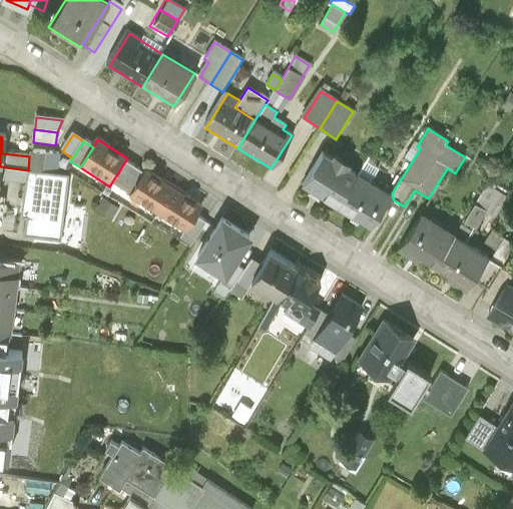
[(303,188),(336,209),(358,173),(325,152),(303,188)]
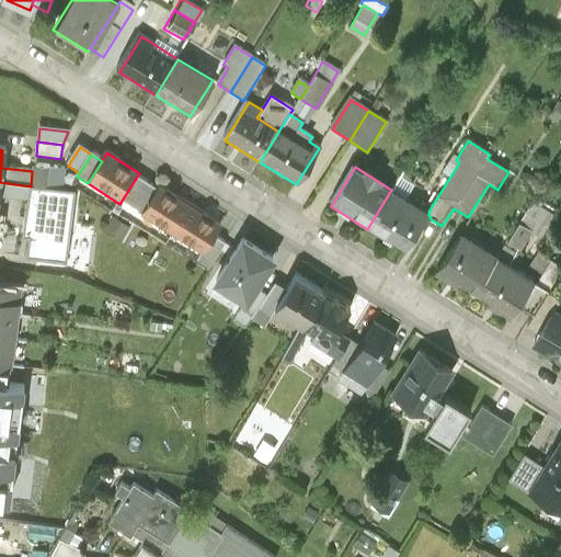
[(33,168),(32,171),(31,186),(63,190),(65,171),(33,168)]
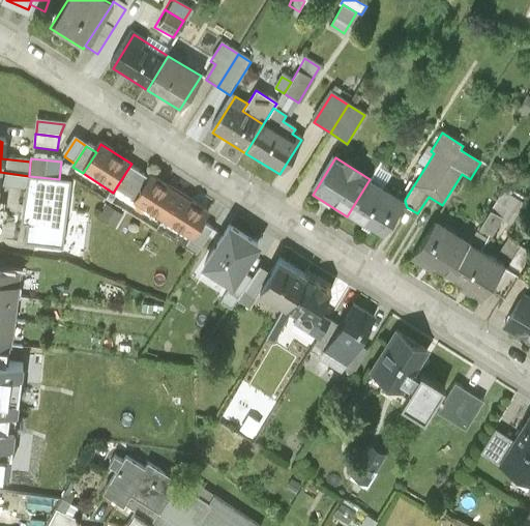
[(113,193),(134,206),(150,180),(129,167),(113,193)]
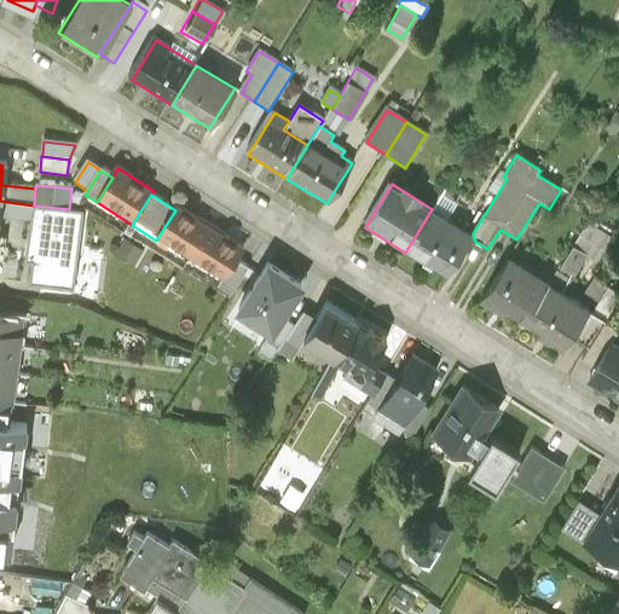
[(69,209),(34,206),(0,201),(0,216),(29,220),(27,247),(81,253),(86,212),(69,209)]
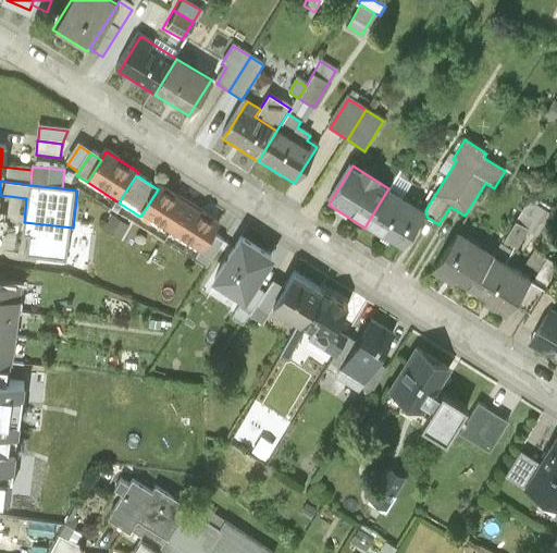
[(189,205),(160,186),(158,189),(140,217),(169,235),(189,205)]
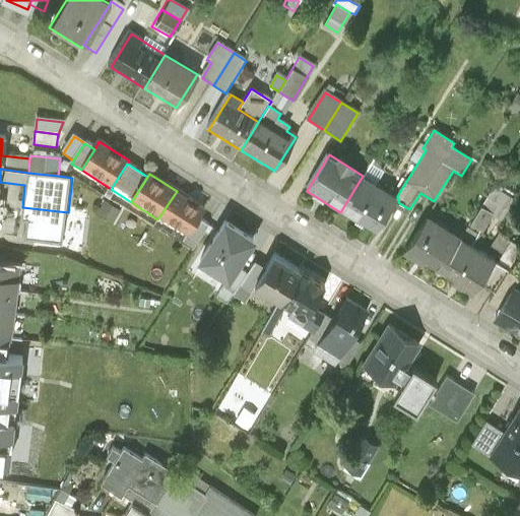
[(397,196),(363,176),(340,212),(375,234),(397,197),(397,196)]
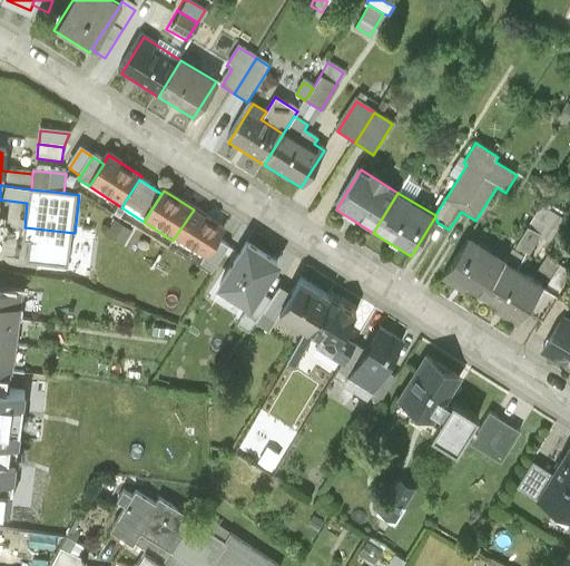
[(528,228),(543,237),(548,241),(561,220),(540,207),(528,228)]
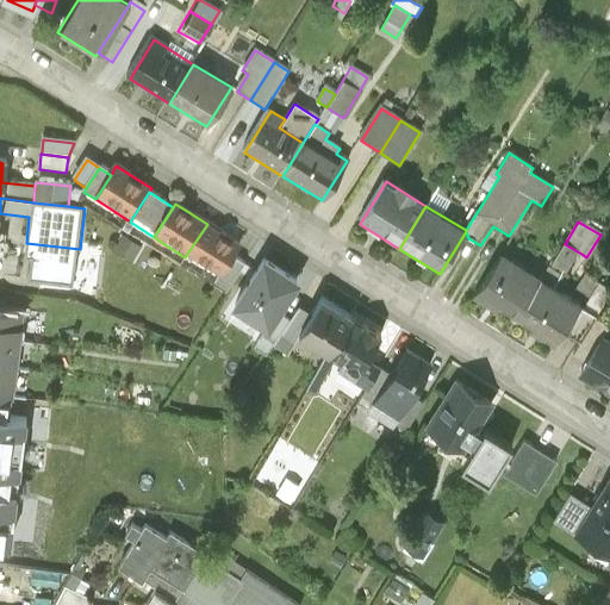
[(240,244),(207,224),(185,257),(217,278),(231,257),(240,244)]
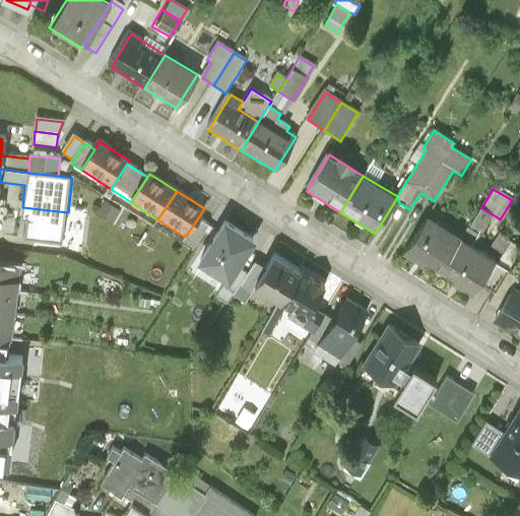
[(118,211),(106,203),(100,214),(111,221),(118,211)]
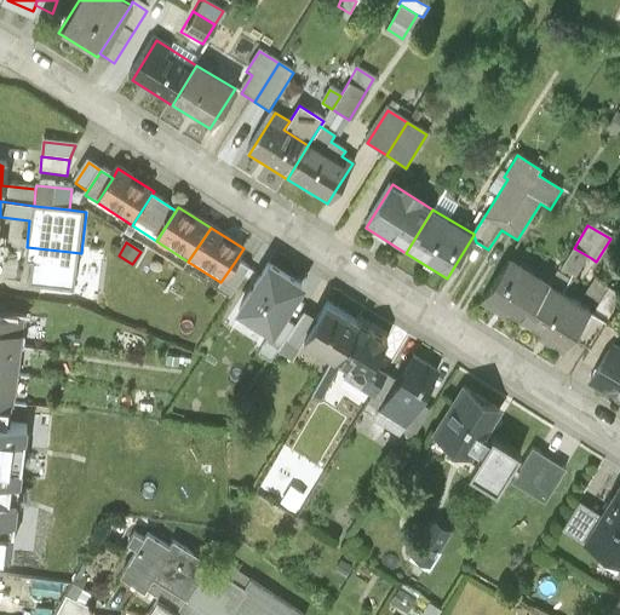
[(574,248),(563,266),(580,276),(591,258),(574,248)]
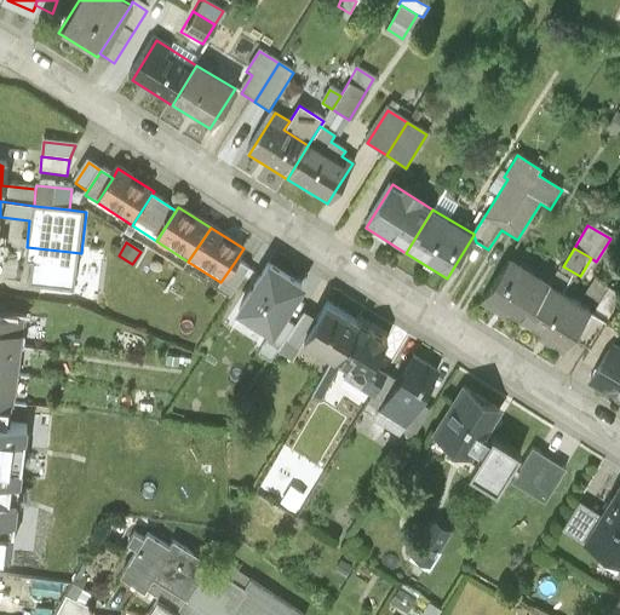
[(235,262),(220,282),(217,288),(231,297),(248,270),(235,262)]
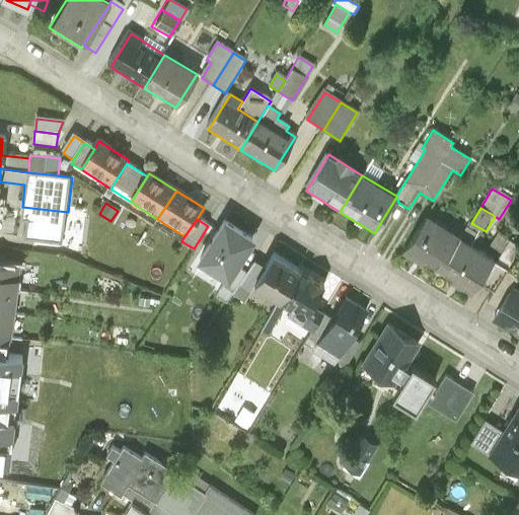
[(428,220),(404,258),(422,269),(425,265),(439,274),(460,239),(428,220)]
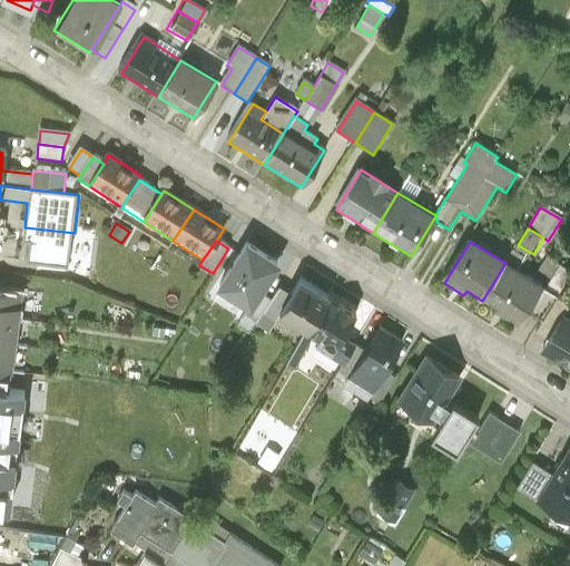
[(278,266),(247,246),(229,274),(235,277),(220,299),(246,315),(265,286),(278,266)]
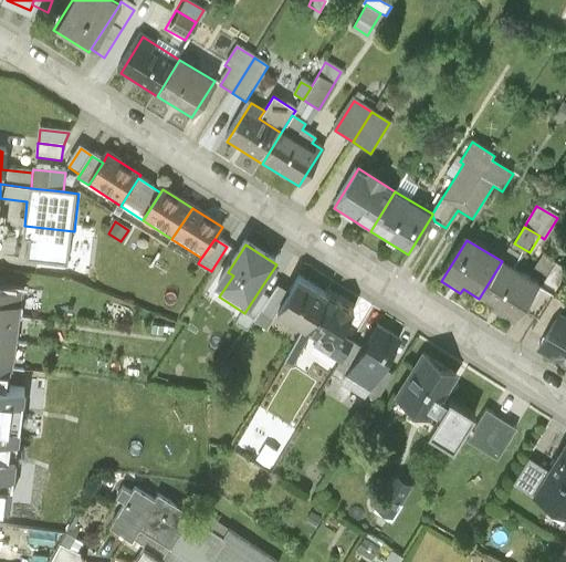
[(546,282),(556,266),(544,258),(534,274),(546,282)]
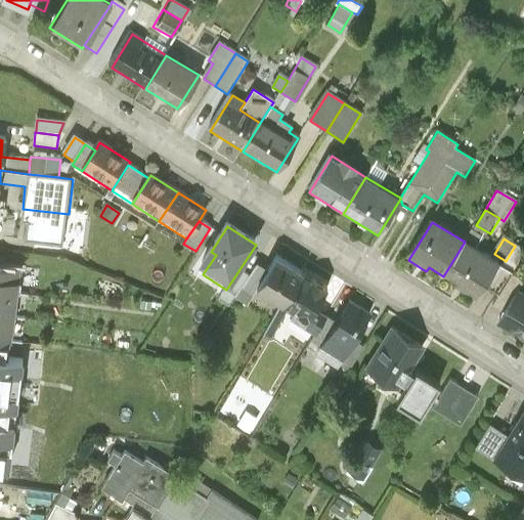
[(499,263),(465,242),(443,276),(461,287),(459,291),(476,301),(485,288),(497,266),(499,263)]
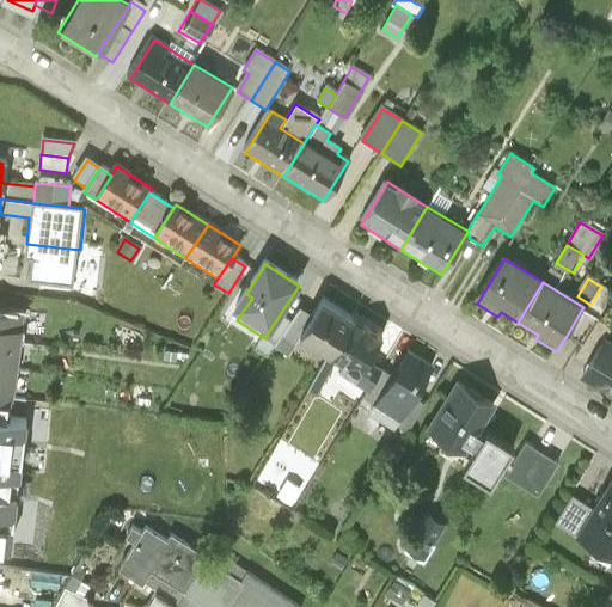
[(586,313),(598,320),(611,295),(611,294),(601,287),(591,305),(586,313)]
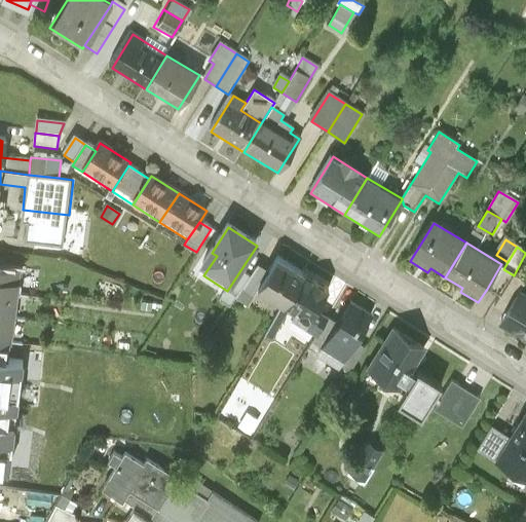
[(303,275),(278,261),(270,273),(258,294),(283,309),(303,275)]
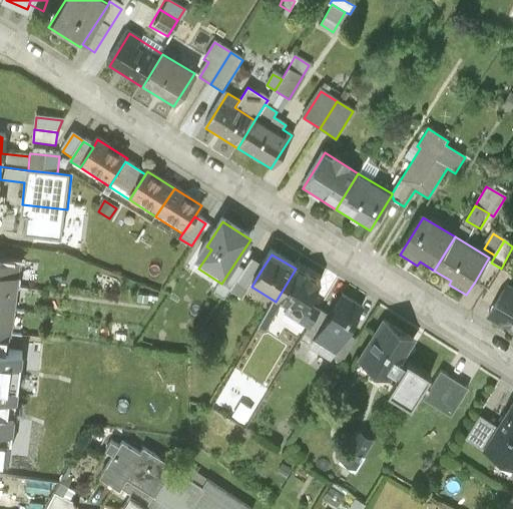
[(238,258),(221,284),(217,292),(227,298),(231,293),(249,265),(238,258)]
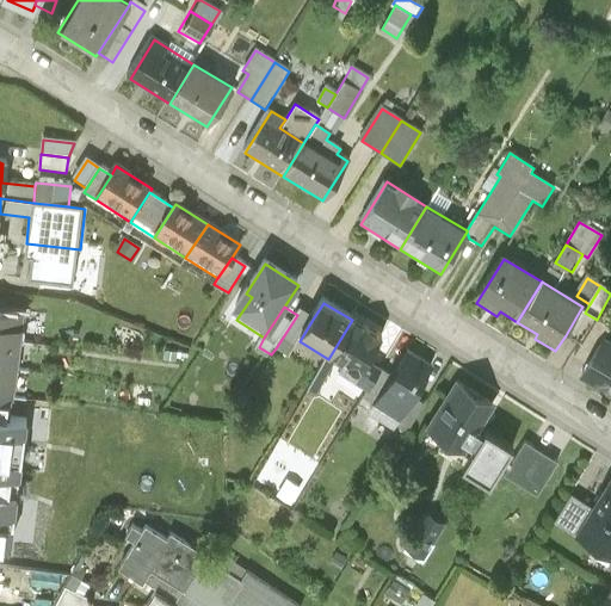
[(300,341),(314,317),(301,309),(297,315),(276,348),(290,357),(300,341)]
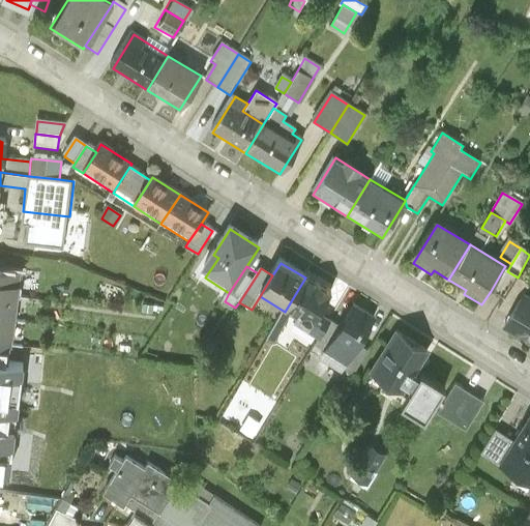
[(19,272),(0,269),(0,295),(16,297),(19,272)]
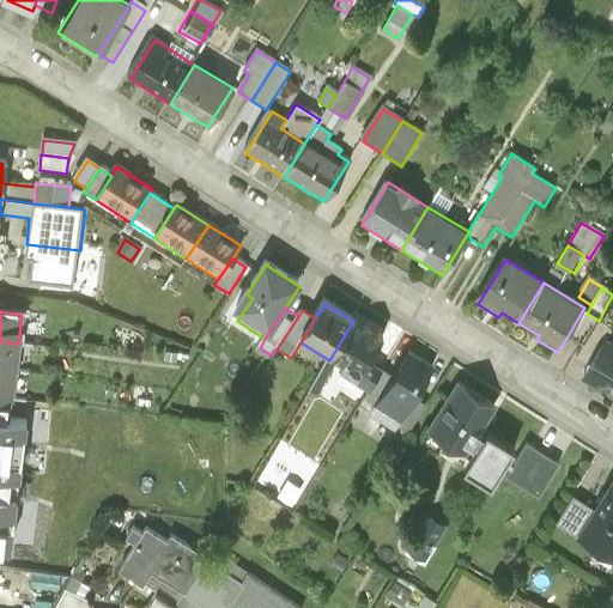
[(582,311),(568,336),(584,346),(598,322),(599,321),(587,314),(582,311)]
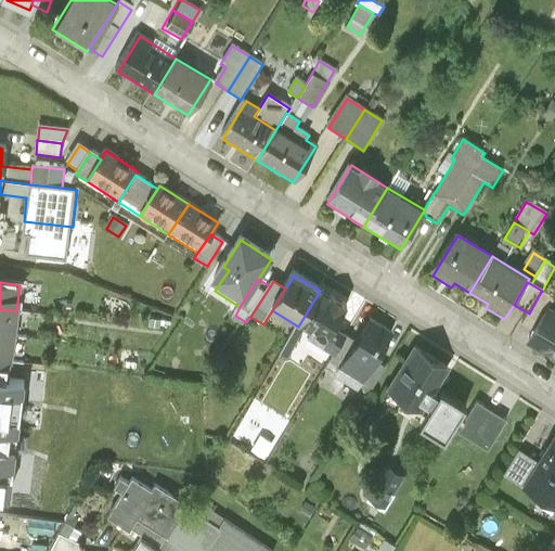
[(347,308),(320,291),(298,327),(305,331),(311,335),(309,338),(322,346),(334,329),(347,308)]
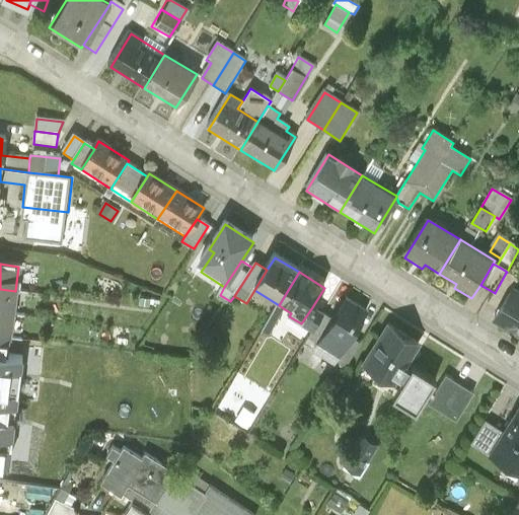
[(500,310),(514,286),(518,280),(506,273),(495,293),(488,303),(500,310)]
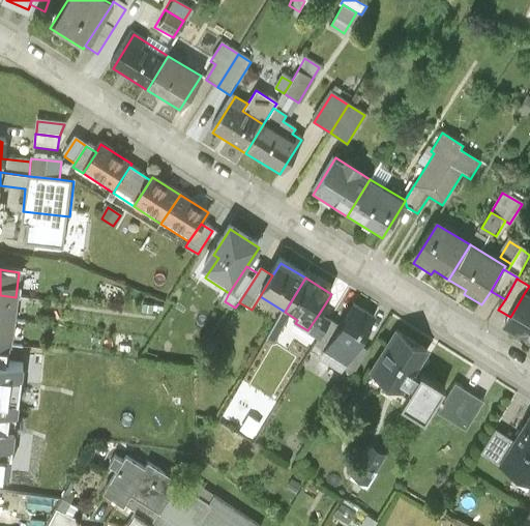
[(529,295),(525,292),(510,317),(503,328),(529,344),(529,295)]
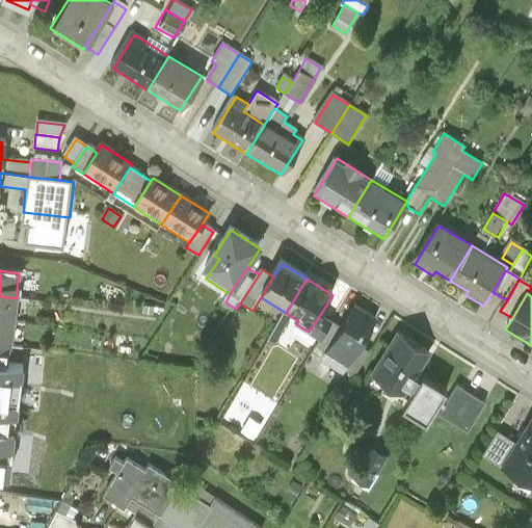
[(0,321),(12,323),(16,298),(0,296),(0,321)]
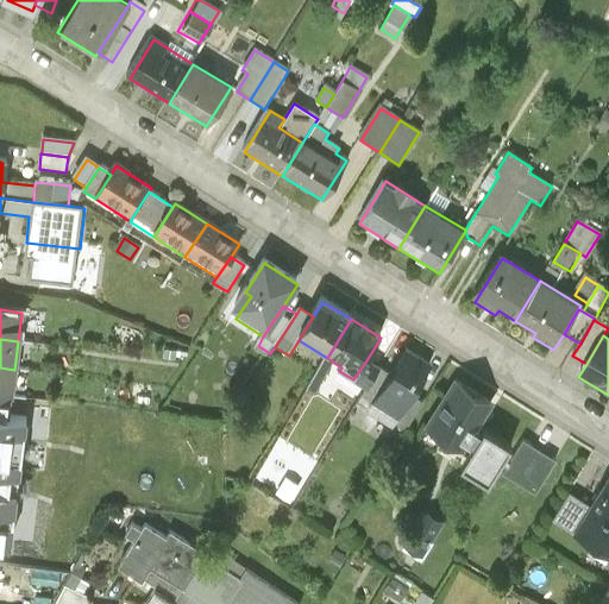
[(431,369),(403,352),(389,375),(371,402),(399,420),(413,396),(431,369)]
